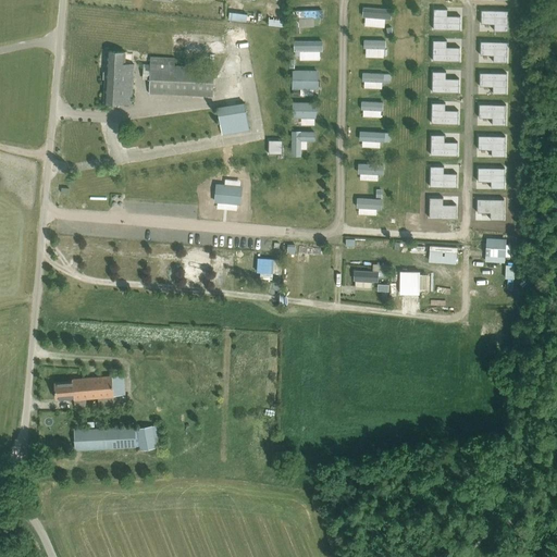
[(363,25),(385,26),(386,19),(393,19),(393,8),(364,7),(363,25)]
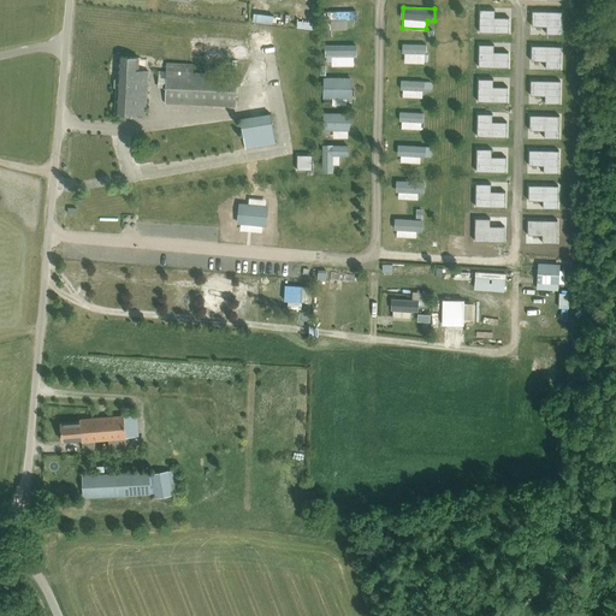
[(254,13),(254,21),(273,23),(273,16),(254,13)]
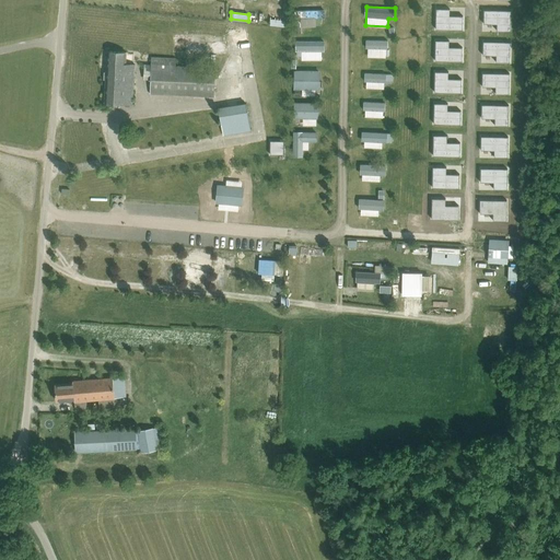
[(511,14),(511,35),(522,36),(522,14),(511,14)]
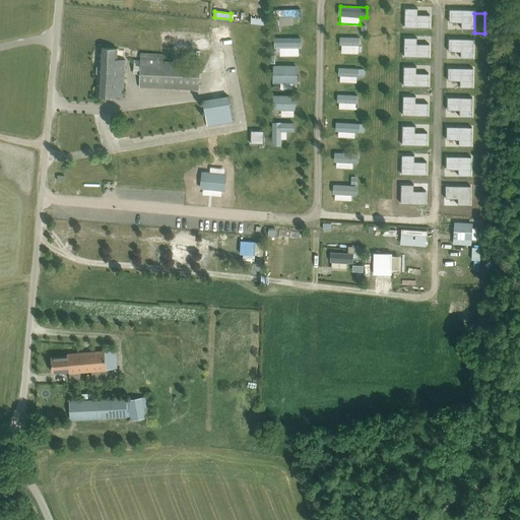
[(165,34),(164,54),(181,55),(180,35),(165,34)]
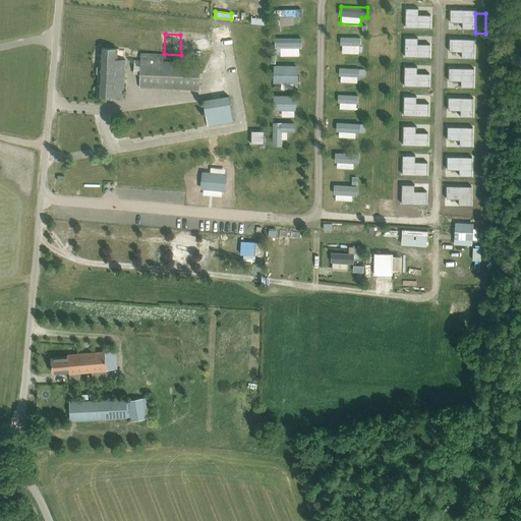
[(276,47),(281,47),(281,55),(301,55),(301,37),(276,37),(276,47)]
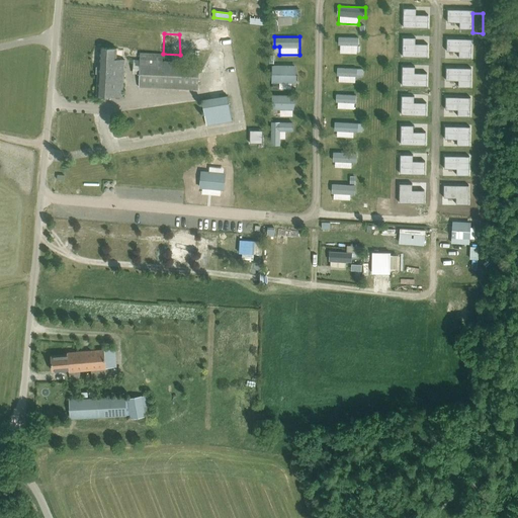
[(340,36),(340,53),(360,52),(359,36),(340,36)]
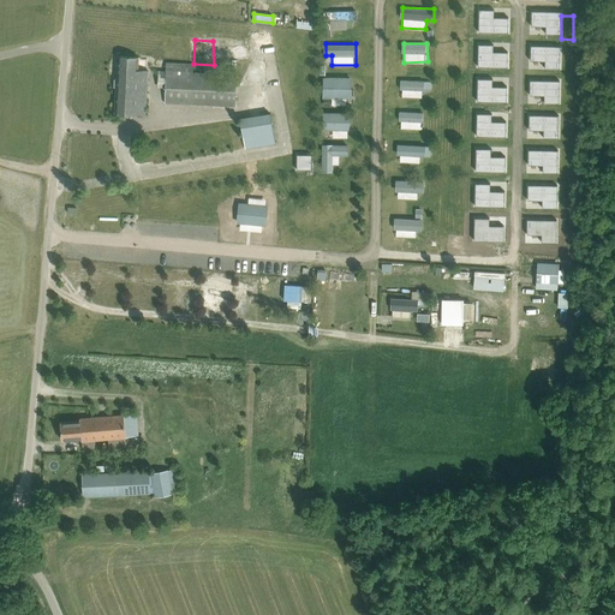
[(119,57),(115,113),(145,115),(148,71),(138,70),(139,57),(131,57),(119,57)]
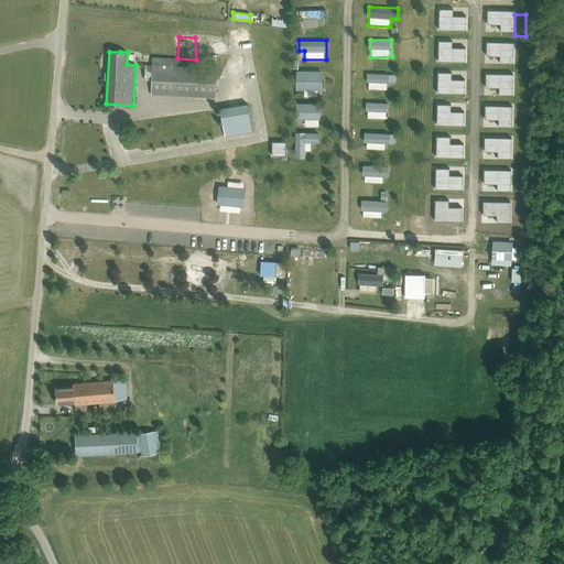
[(177,66),(177,58),(153,57),(152,65),(145,65),(145,79),(152,80),(151,94),(216,97),(217,68),(177,66)]
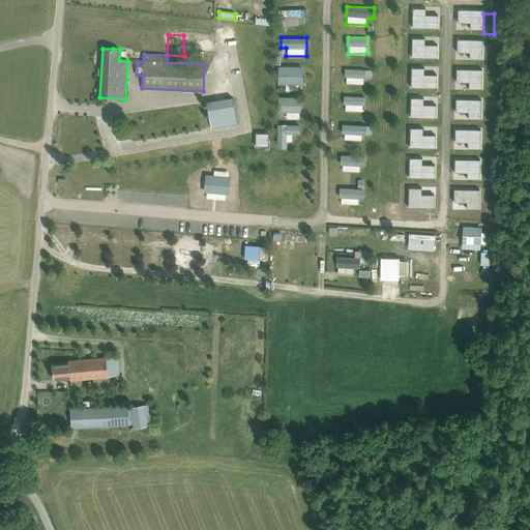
[(299,84),(304,84),(304,66),(280,65),(278,84),(286,85),(286,90),(299,90),(299,84)]
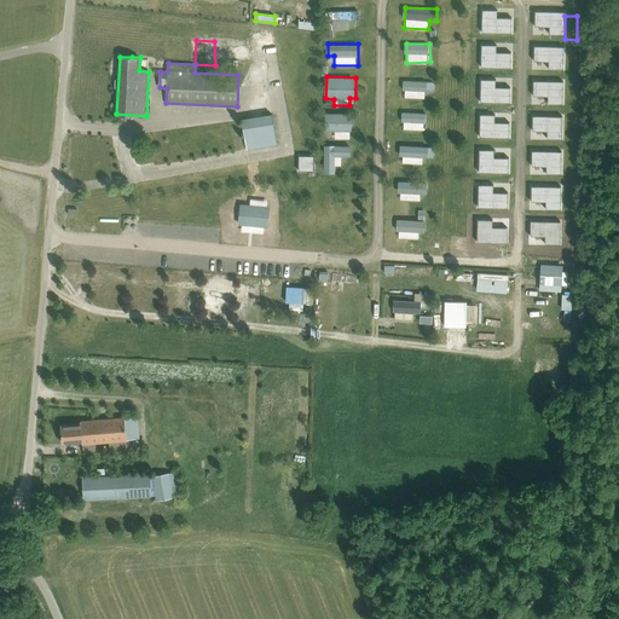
[(404,80),(404,97),(426,98),(426,88),(433,90),(433,80),(404,80)]
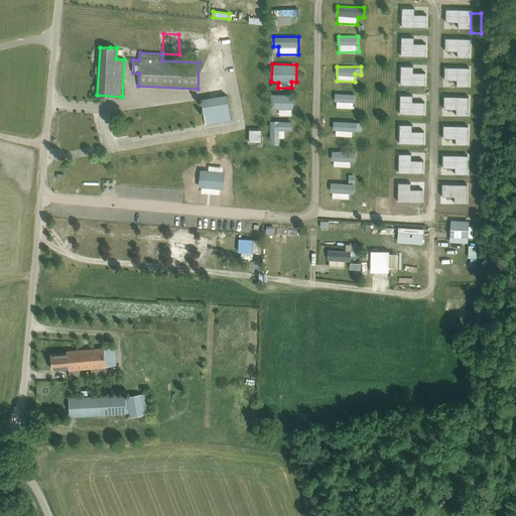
[(463,68),(463,93),(483,93),(483,68),(463,68)]
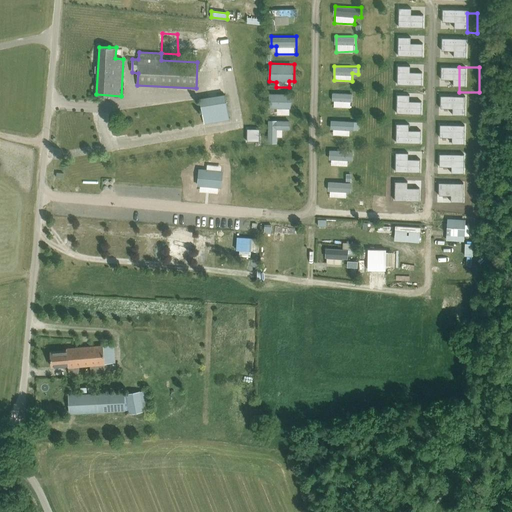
[(377,88),(383,85),(377,75),(372,78),(377,88)]
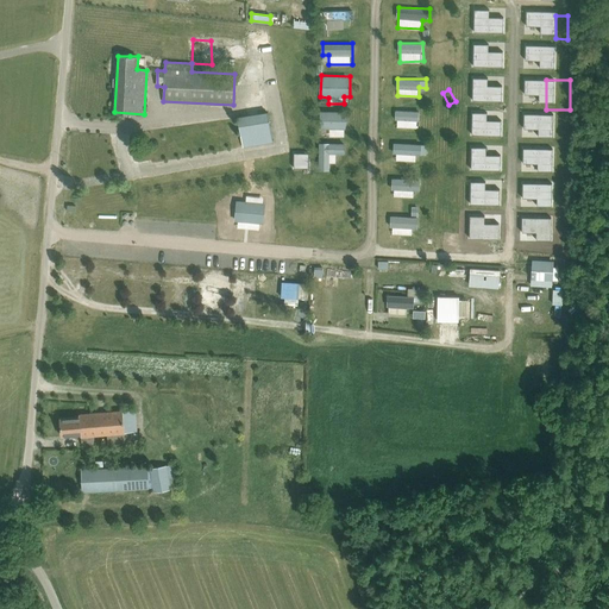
[(396,110),(396,127),(418,127),(419,111),(396,110)]
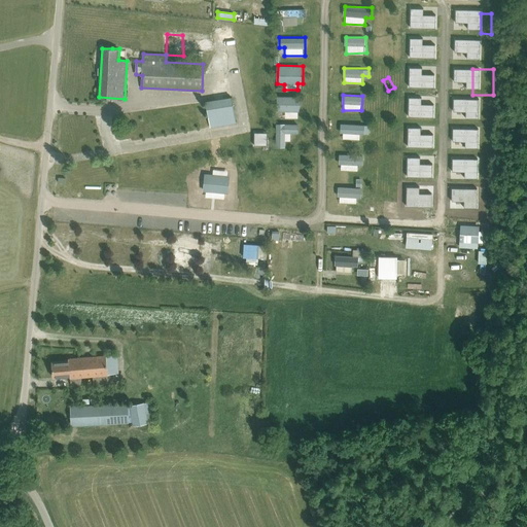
[(207,101),(205,101),(210,126),(236,123),(232,96),(206,100),(207,101)]
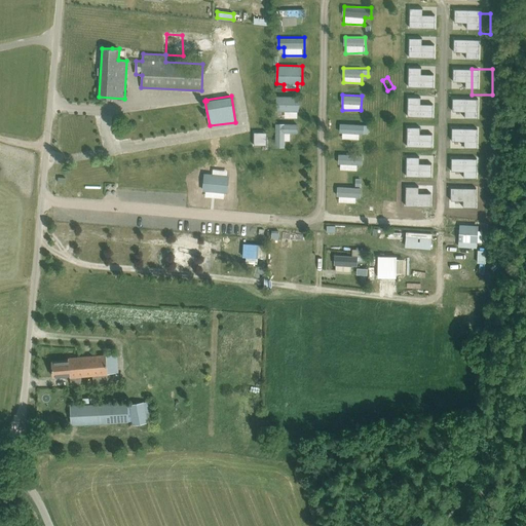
[(285,117),(300,117),(300,96),(277,96),(276,110),(285,111),(285,117)]
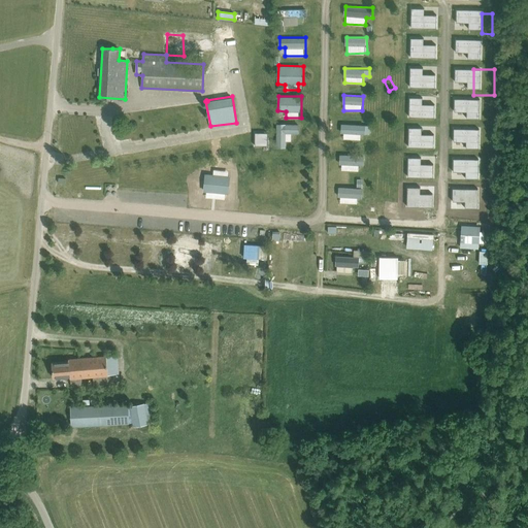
[(286,133),(300,133),(300,124),(277,123),(276,146),(286,146),(286,133)]
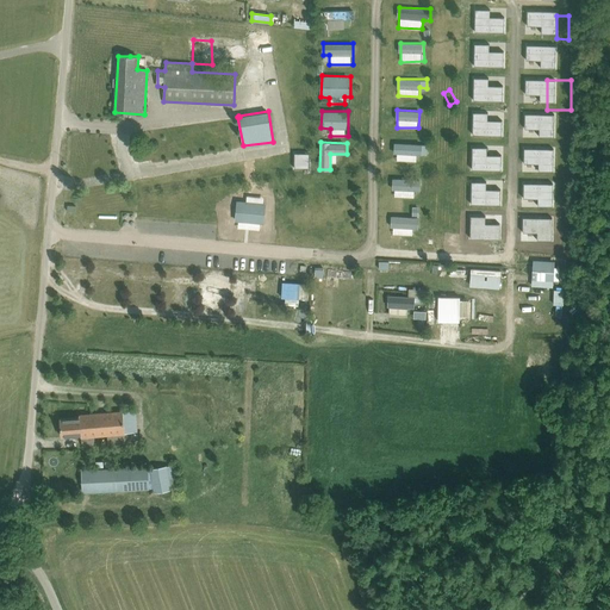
[(396,143),(396,161),(417,161),(417,155),(428,155),(428,143),(396,143)]
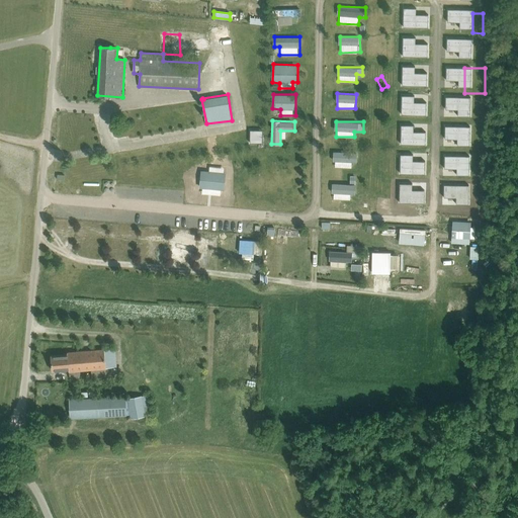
[(480,138),(481,123),(460,122),(460,138),(480,138)]
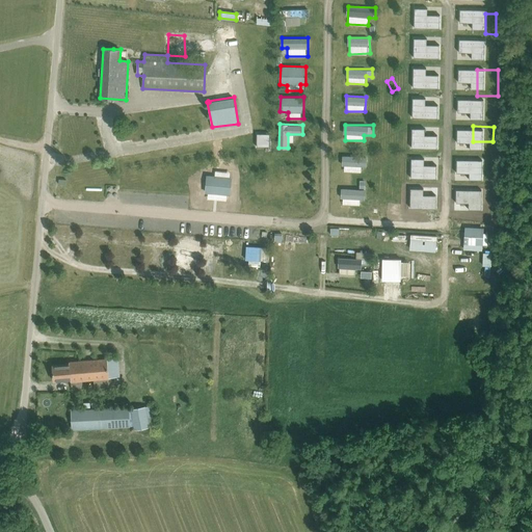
[(257,134),(257,147),(270,147),(270,134),(257,134)]
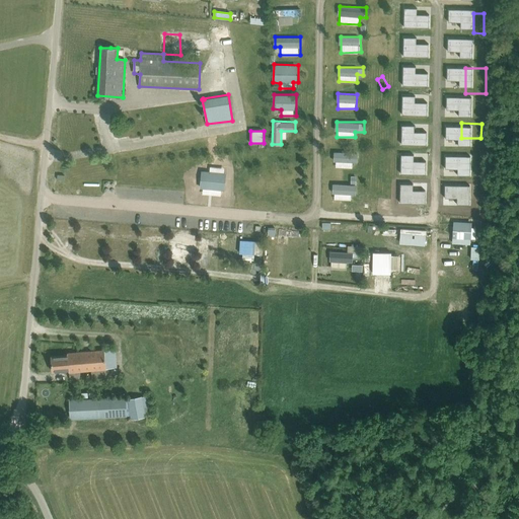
[(336,167),(353,167),(353,162),(358,162),(358,152),(336,151),(336,167)]
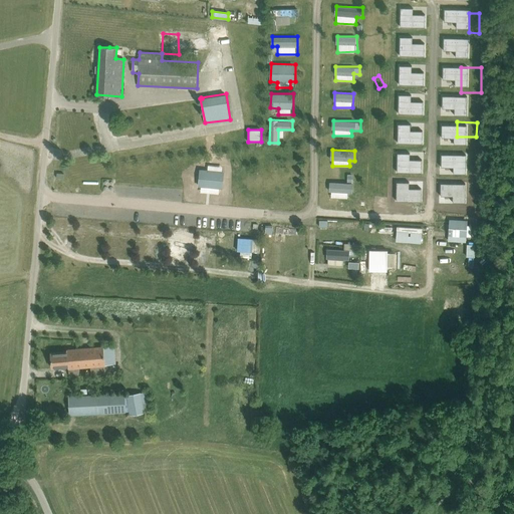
[(225,172),(200,169),(198,187),(223,189),(225,172)]
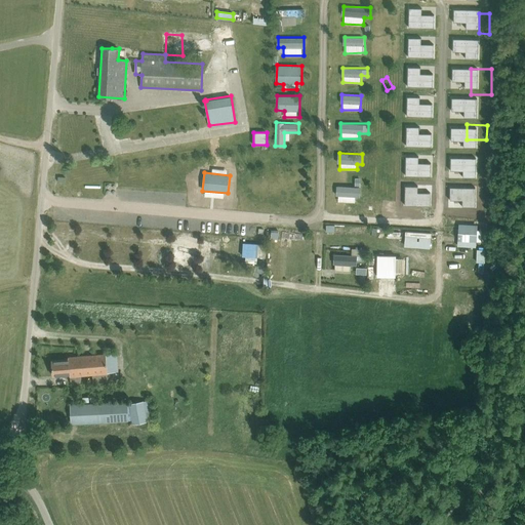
[(356,202),(356,197),(361,197),(361,186),(337,186),(337,201),(356,202)]
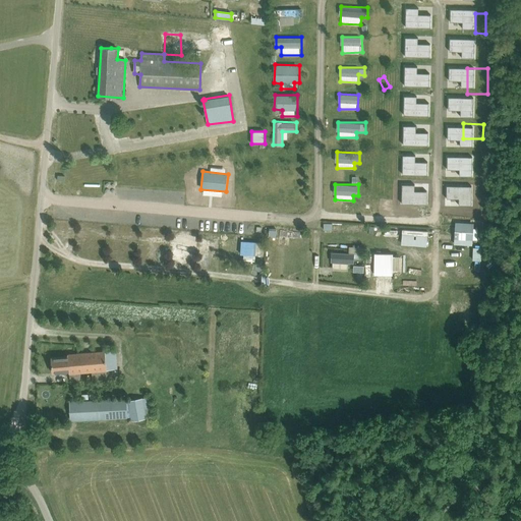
[(388,187),(388,203),(400,203),(400,194),(415,194),(415,187),(388,187)]
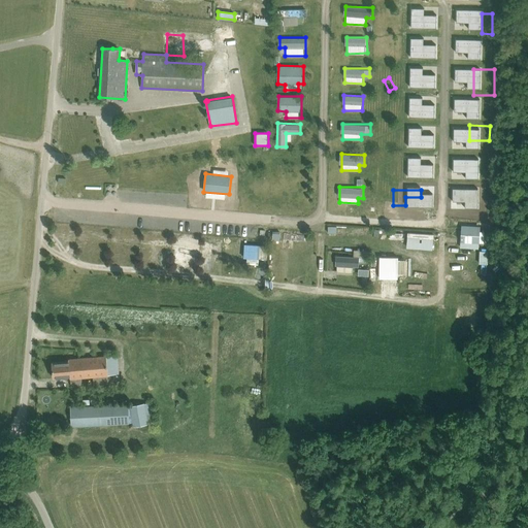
[(479,198),(479,206),(489,206),(489,191),(464,191),(463,198),(479,198)]
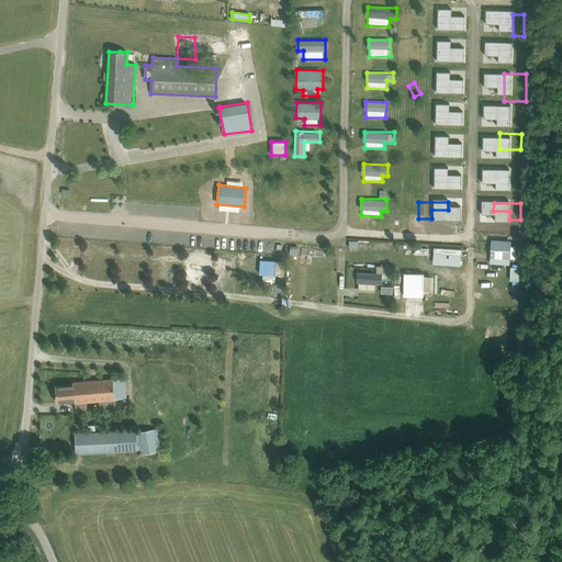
[(358,272),(357,282),(359,282),(375,283),(382,284),(382,273),(358,272)]
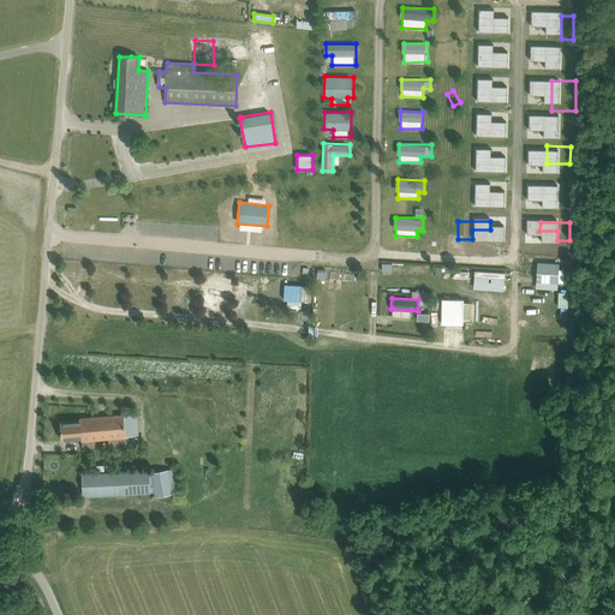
[(464,299),(442,299),(442,324),(464,324),(464,299)]
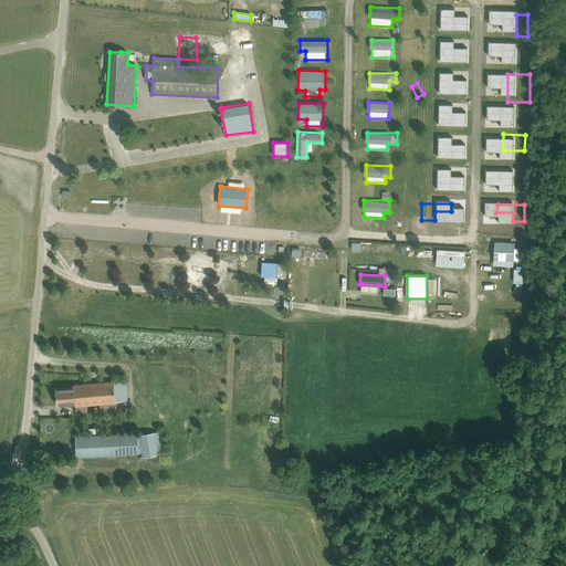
[(56,389),(58,405),(75,404),(75,406),(127,401),(126,381),(114,383),(114,381),(74,385),(74,387),(56,389)]
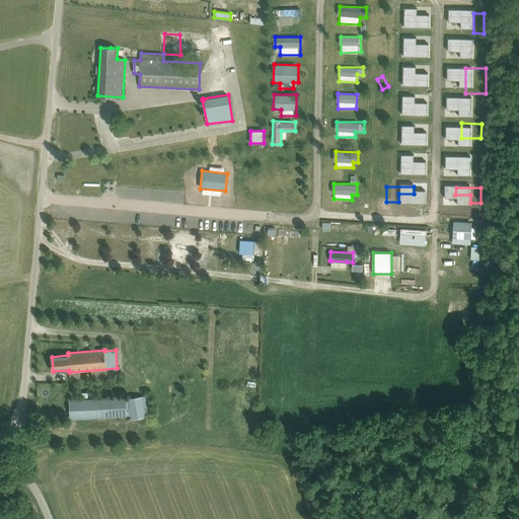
[(143,396),(128,398),(132,420),(146,418),(143,396)]
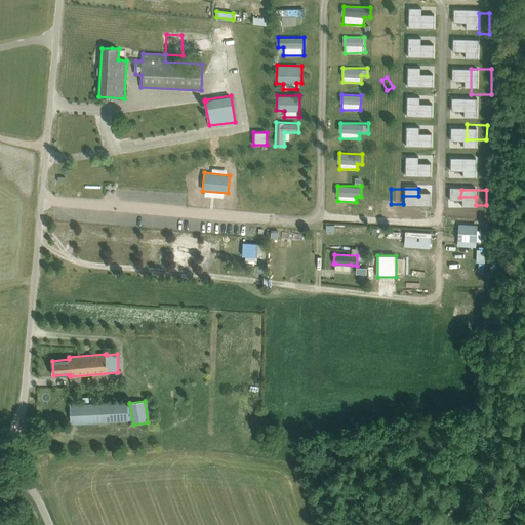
[(127,404),(102,405),(102,421),(128,420),(127,404)]
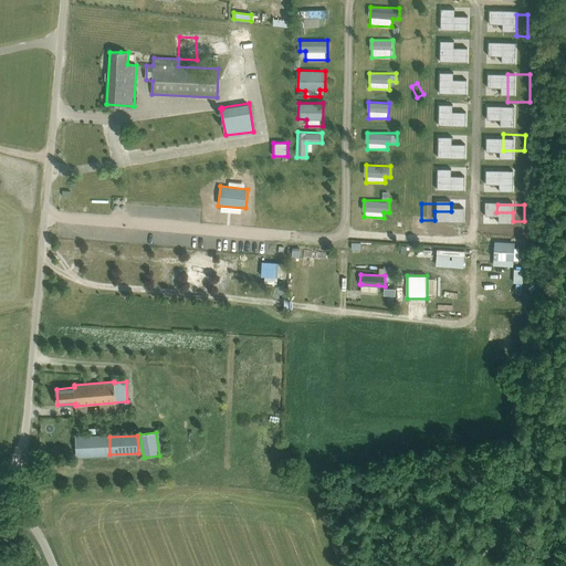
[(109,437),(76,438),(77,456),(109,454),(109,437)]
